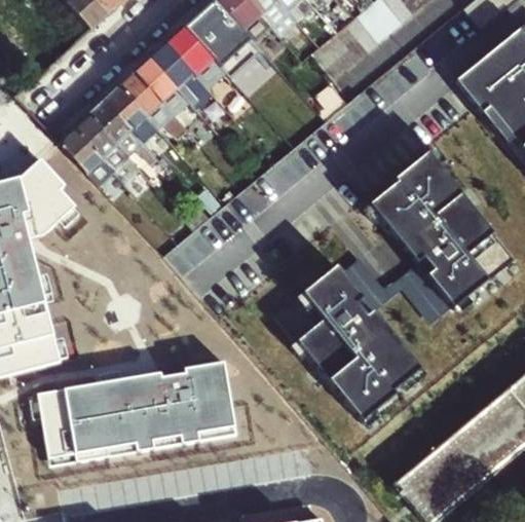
[(109,12),(98,0),(66,0),(91,28),(109,12)]
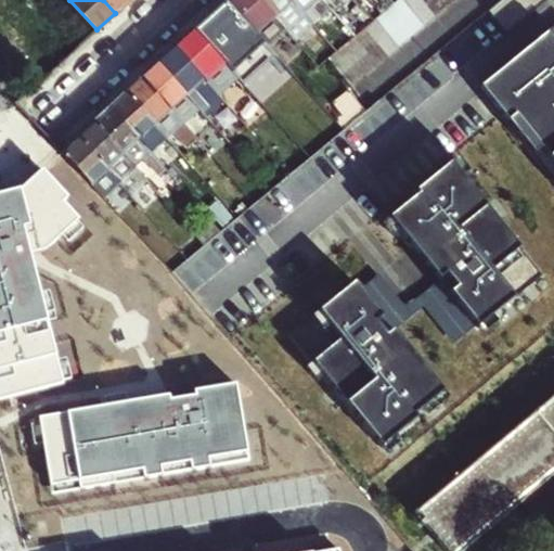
[(103,0),(115,13),(130,0),(103,0)]
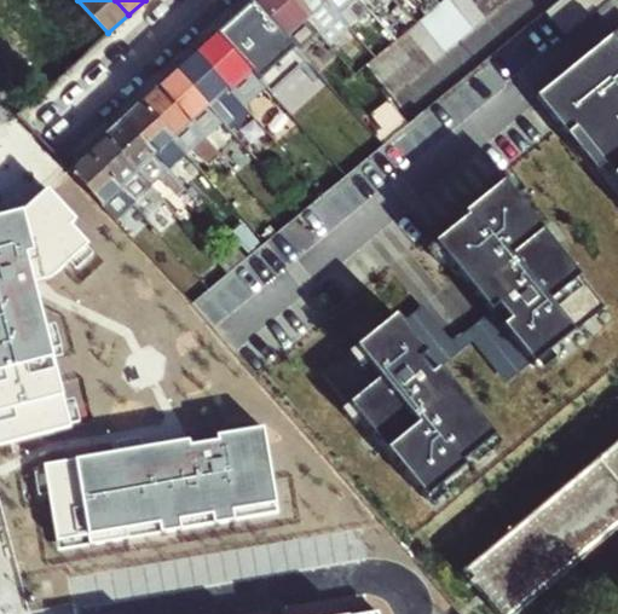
[(252,0),(217,32),(242,58),(266,86),(302,53),(278,25),(256,0),(252,0)]
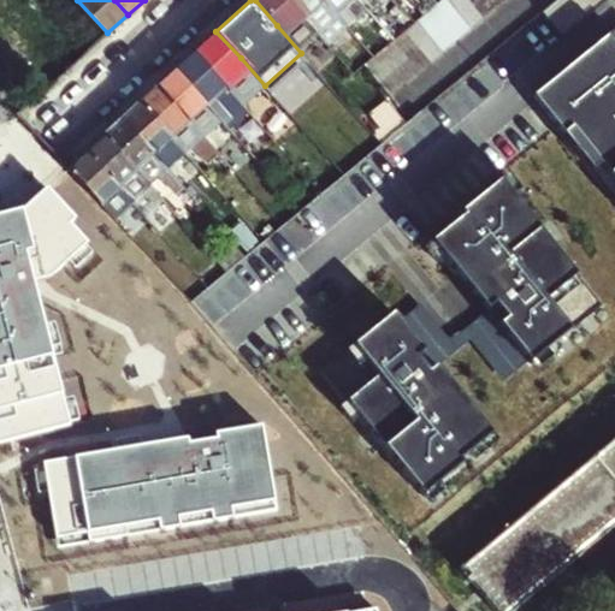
[(329,43),(290,0),(255,0),(277,25),(301,53),(309,61),(329,43)]
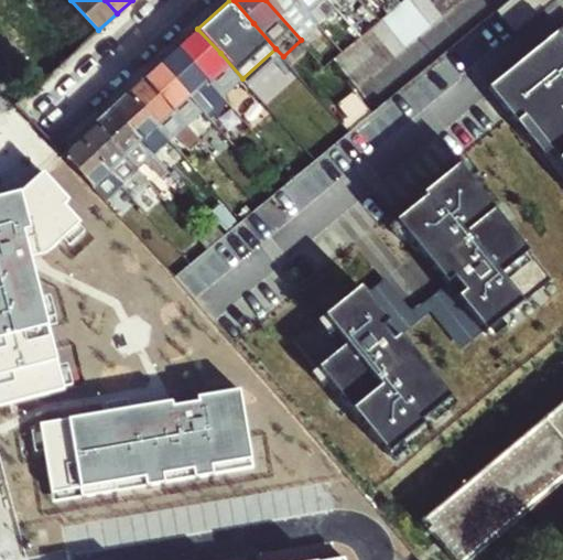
[(324,32),(316,23),(296,0),(266,0),(301,40),(305,44),(313,38),(315,40),(324,32)]
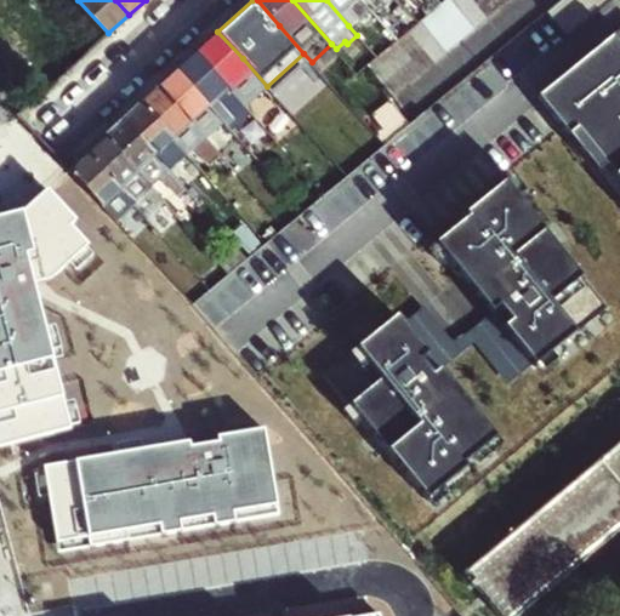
[(326,0),(348,26),(369,9),(362,0),(326,0)]
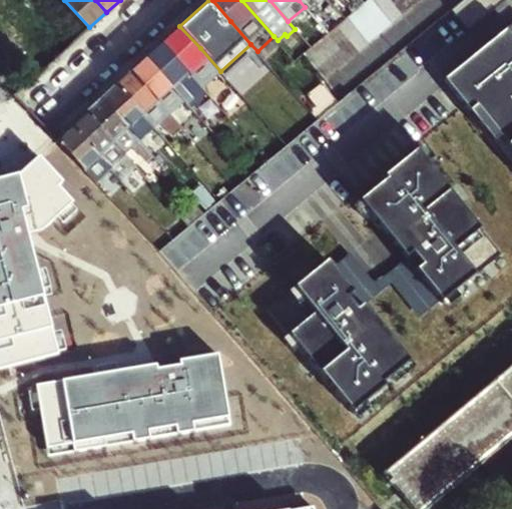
[(361,5),(381,29),(392,19),(377,0),(366,0),(363,3),(361,5)]
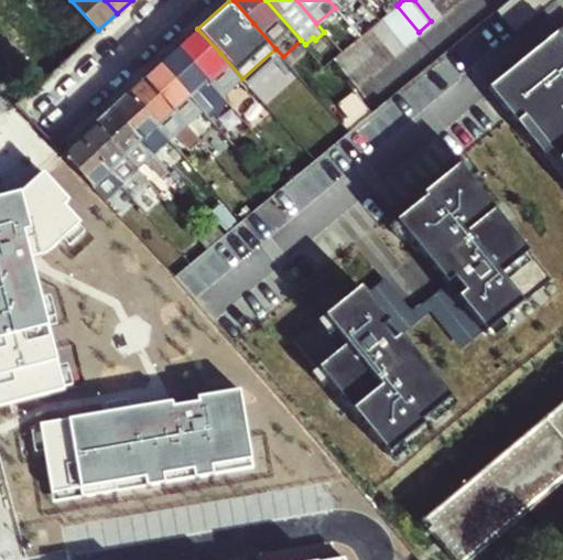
[(414,0),(431,21),(443,12),(432,0),(414,0)]
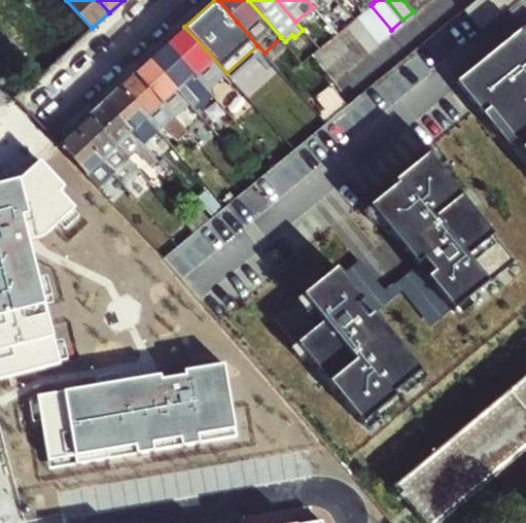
[(425,1),(424,0),(404,0),(414,11),(425,1)]
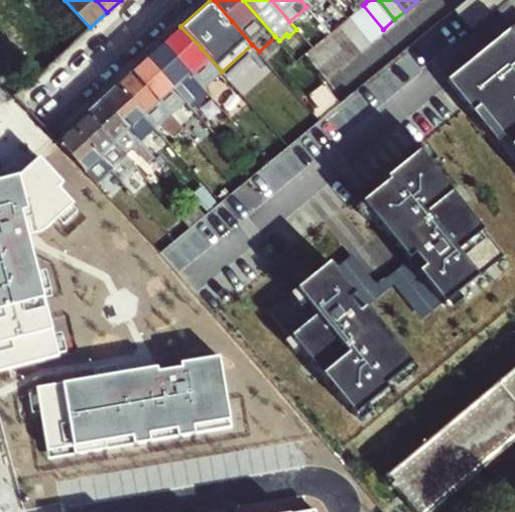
[(461,0),(454,6),(471,27),(504,0),(461,0)]
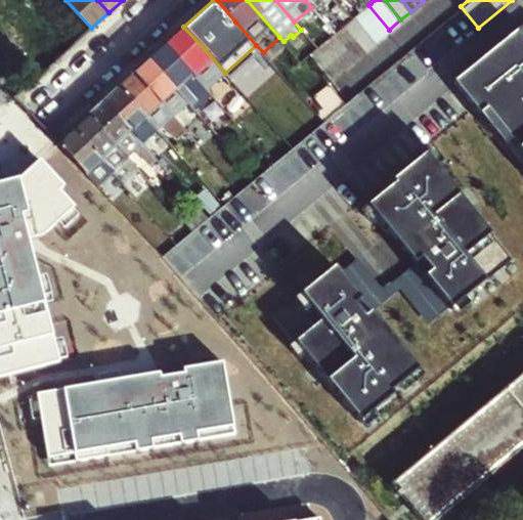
[(377,39),(389,30),(368,5),(357,14),(377,39)]
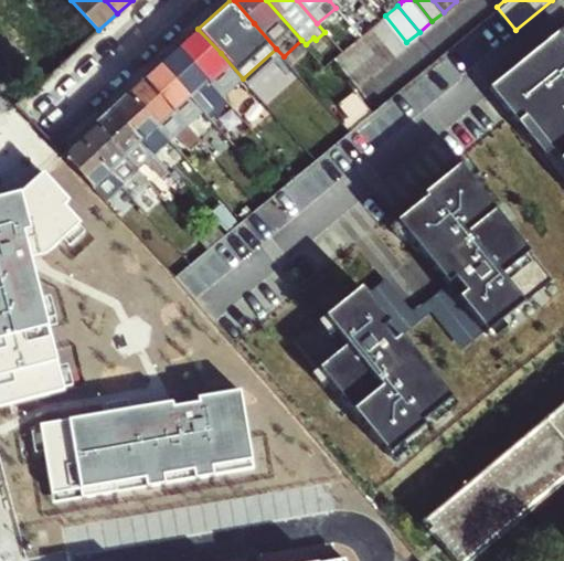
[(373,25),(395,52),(406,42),(385,16),(381,20),(373,25)]
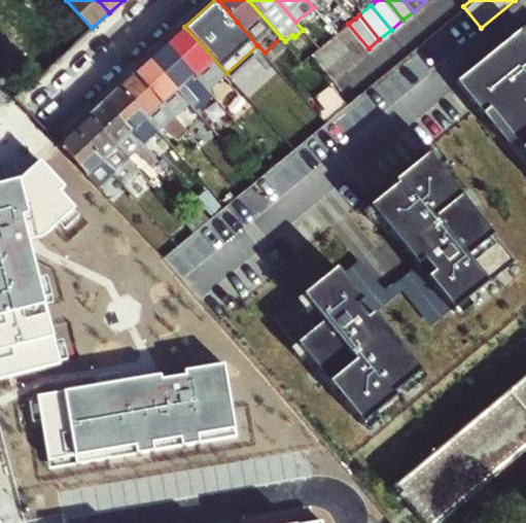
[(337,33),(357,58),(369,48),(348,24),(337,33)]
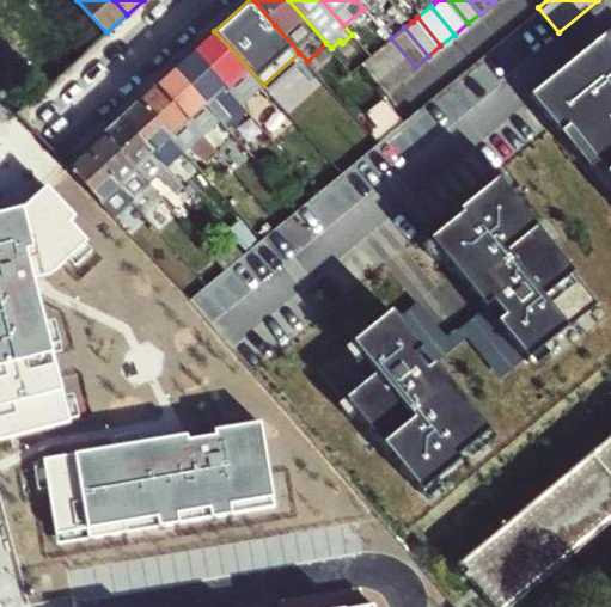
[(243,103),(263,85),(239,57),(214,31),(195,49),(243,103)]
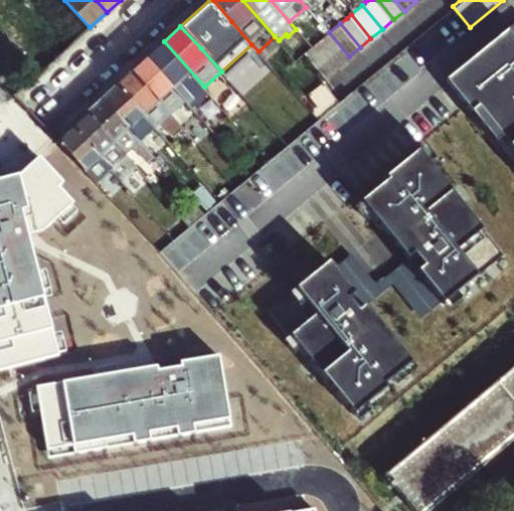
[(468,104),(513,161),(513,31),(509,26),(484,46),(446,76),(468,104)]
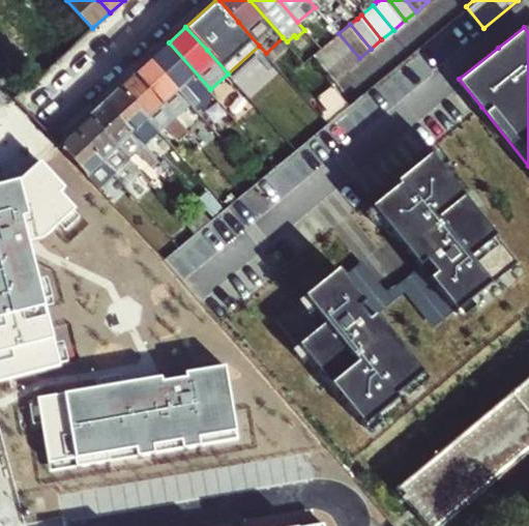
[(327,42),(348,67),(359,58),(339,33),(338,34),(327,42)]
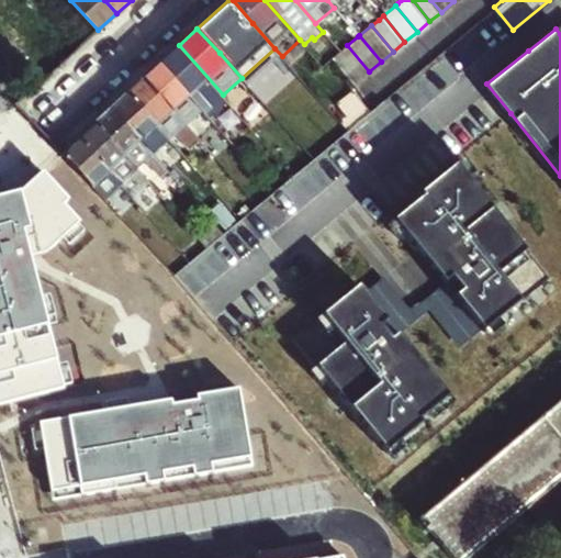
[(223,95),(179,45),(161,60),(202,107),(210,115),(227,100),(223,95)]
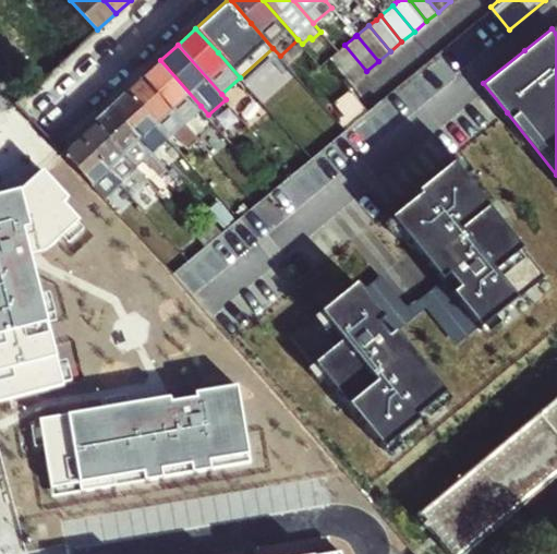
[(354,81),(366,71),(344,45),(338,50),(333,56),(353,80),(354,81)]
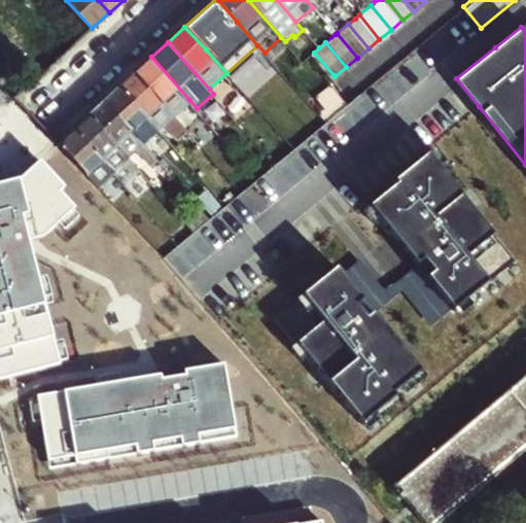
[(174,113),(189,100),(151,57),(136,70),(174,113)]
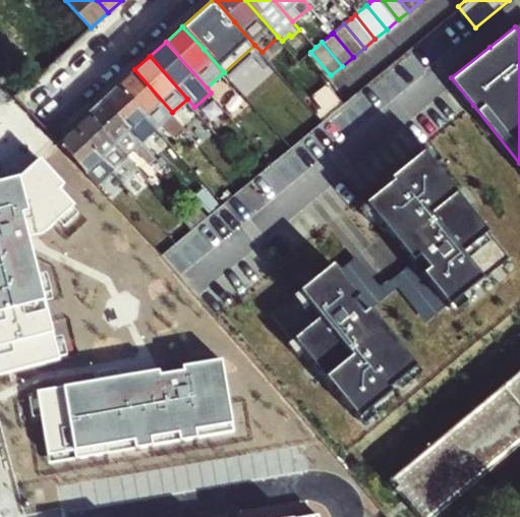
[(119,83),(157,125),(162,121),(175,136),(185,128),(172,112),(134,69),(119,83)]
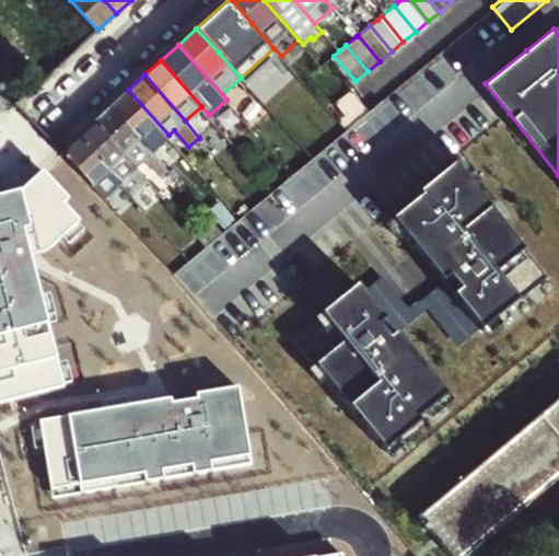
[(151,151),(169,135),(128,90),(111,105),(151,151)]
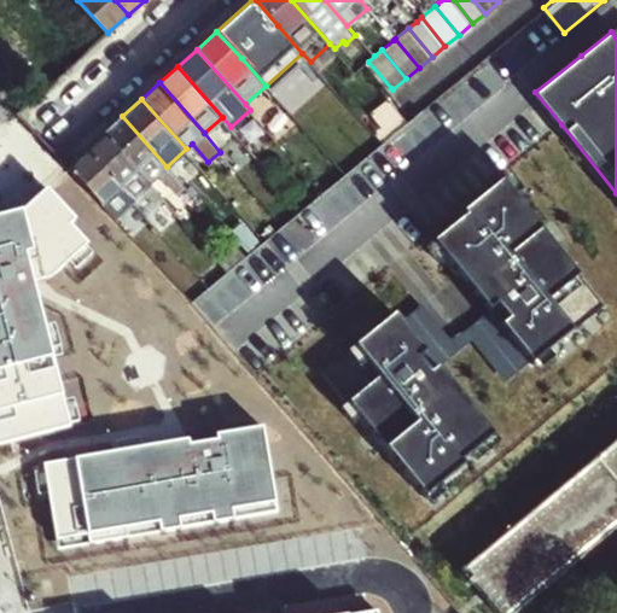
[(104,133),(150,185),(162,173),(175,188),(181,184),(167,167),(122,116),(104,133)]
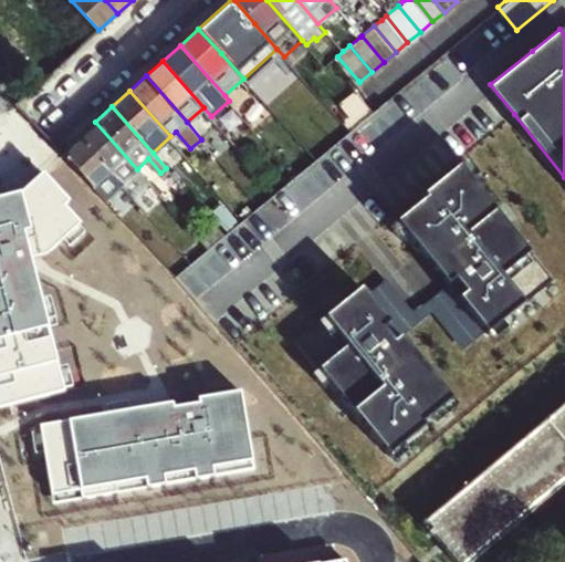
[(148,181),(137,169),(95,122),(80,136),(122,184),(133,196),(148,181)]
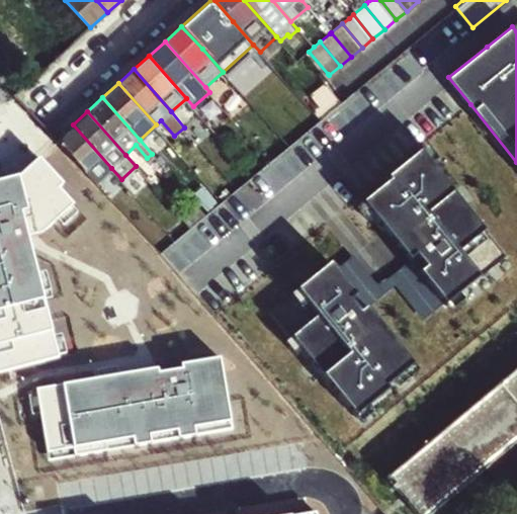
[(73,124),(59,137),(96,180),(111,168),(73,124)]
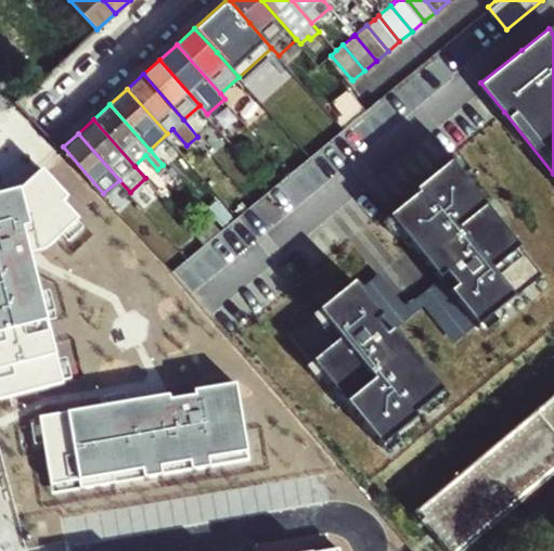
[(543,271),(451,158),(415,188),(417,191),(389,215),(438,274),(439,276),(447,270),(456,283),(450,289),(476,320),(478,323),(543,271)]
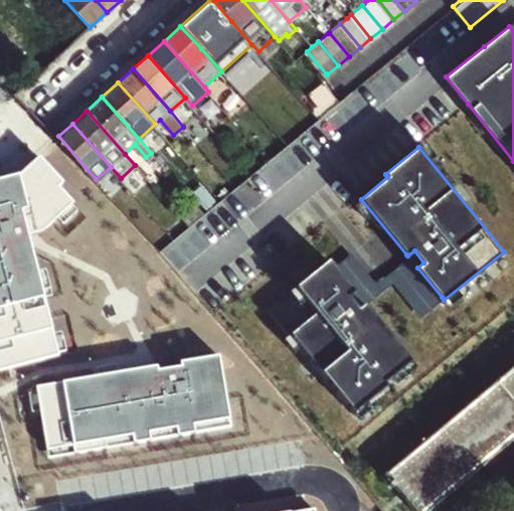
[(19,174),(0,179),(0,368),(61,352),(29,232),(41,228),(72,201),(57,184),(62,180),(40,155),(19,174)]
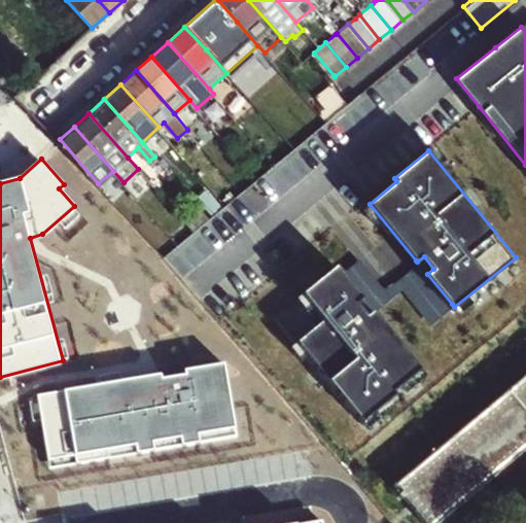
[(366,313),(373,308),(375,309),(402,286),(430,321),(452,304),(427,274),(433,269),(424,256),(417,262),(416,260),(384,286),(358,254),(342,269),(363,295),(356,301),(366,313)]
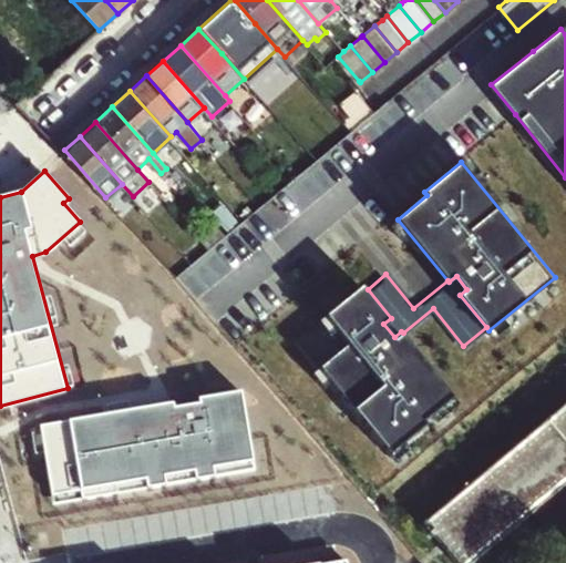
[(296,337),(390,451),(426,421),(423,418),(453,393),(403,333),(401,331),(394,337),(383,324),(391,318),(368,289),(361,283),(296,337)]
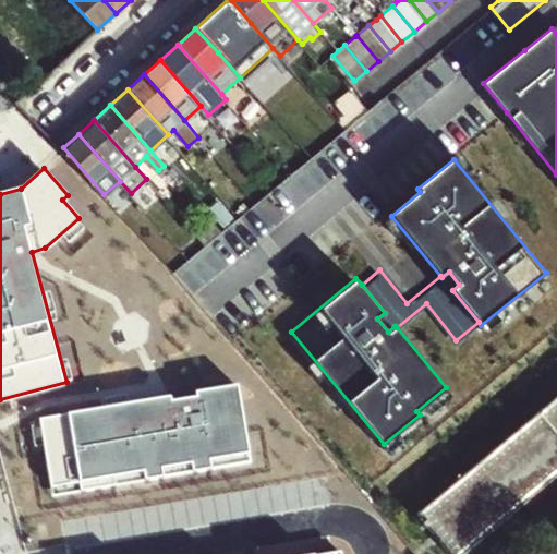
[(40,416),(53,494),(252,461),(239,383),(197,390),(198,394),(171,398),(171,395),(40,416)]
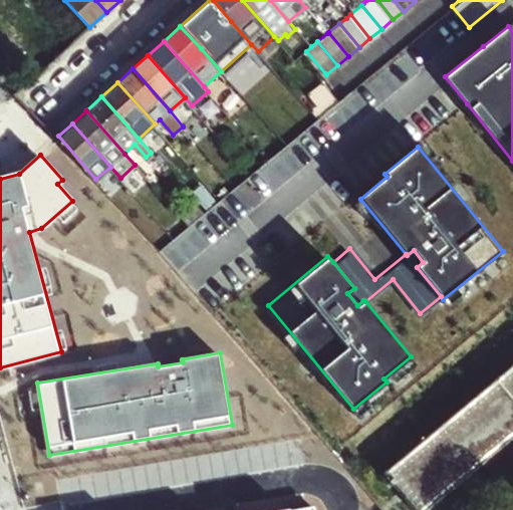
[(512,365),(386,475),(415,509),(435,509),(512,443),(512,365)]
